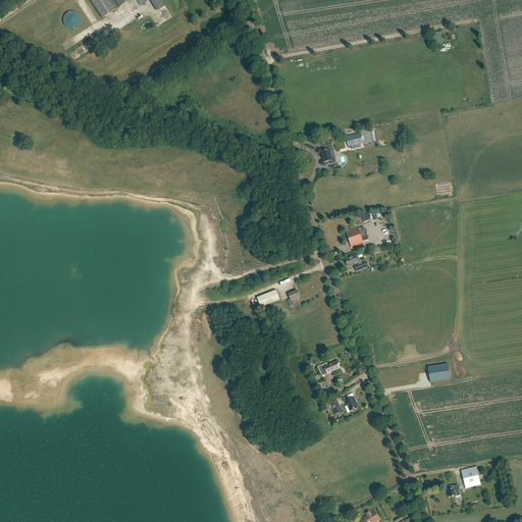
[(90,0),(102,18),(114,10),(108,0),(90,0)]
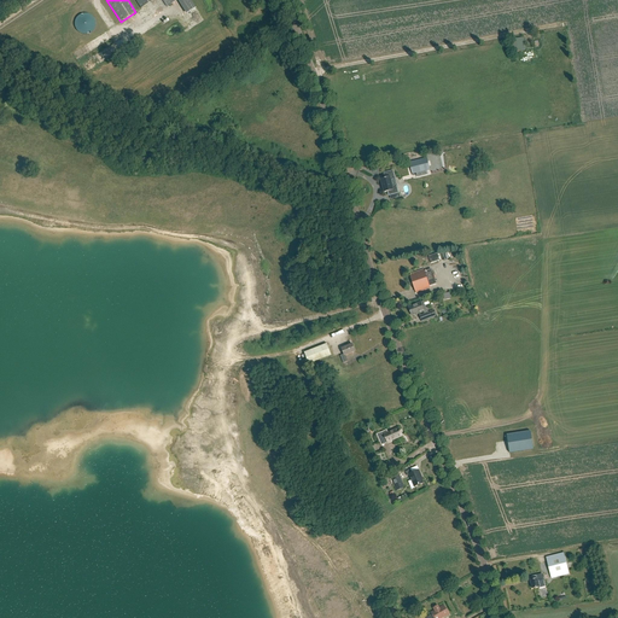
[(162,0),(167,6),(176,0),(179,0),(187,13),(196,9),(190,0),(162,0)]
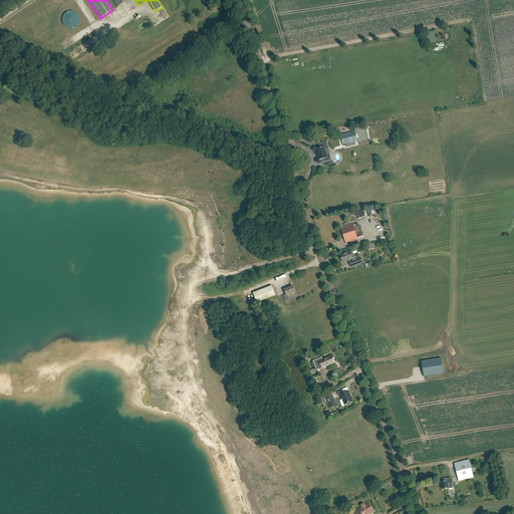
[(91,17),(85,20),(89,27),(95,24),(91,17)]
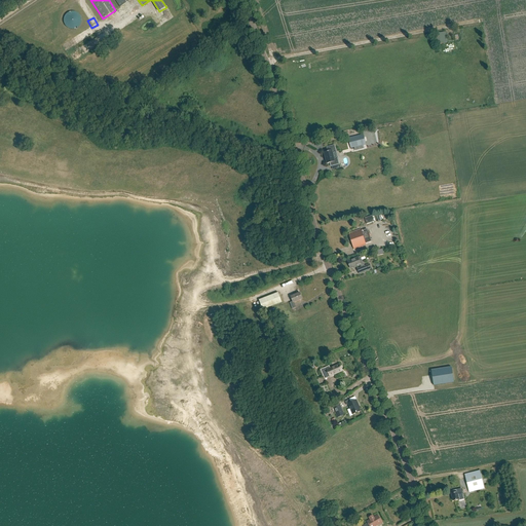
[(445,32),(435,33),(437,44),(447,43),(445,32)]
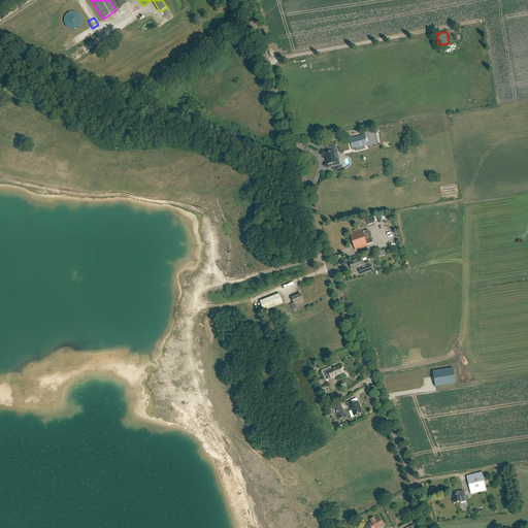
[(352,149),(367,145),(364,135),(350,138),(352,149)]
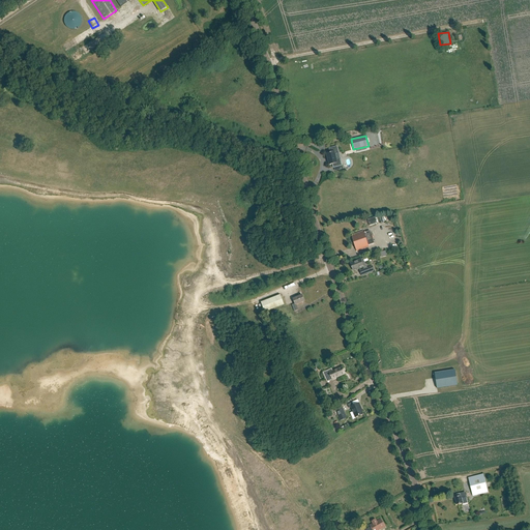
[(336,160),(335,153),(339,152),(336,146),(329,148),(330,153),(326,154),(329,165),(332,165),(333,168),(342,166),(341,159),(336,160)]
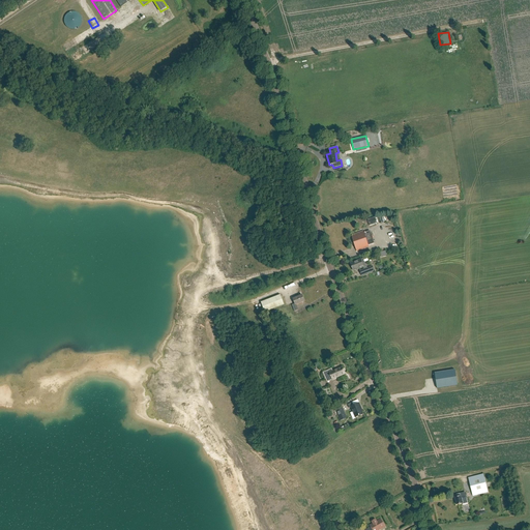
[(370,226),(377,224),(376,217),(367,219),(370,226)]
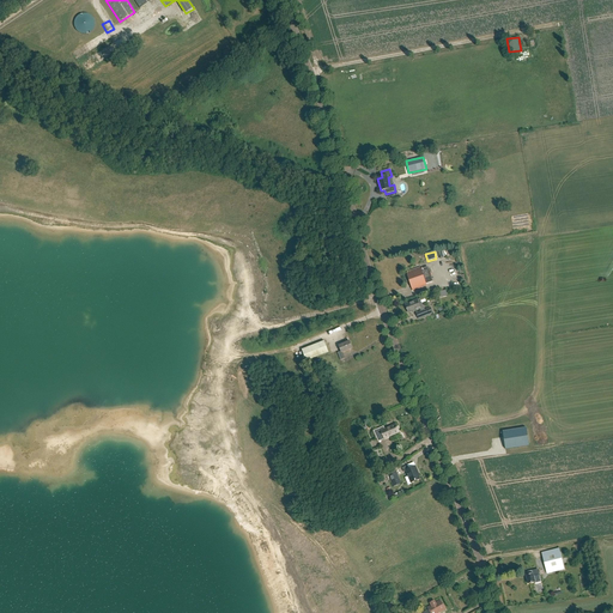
[(432,281),(428,267),(420,269),(420,267),(406,272),(413,291),(426,286),(426,284),(432,281)]
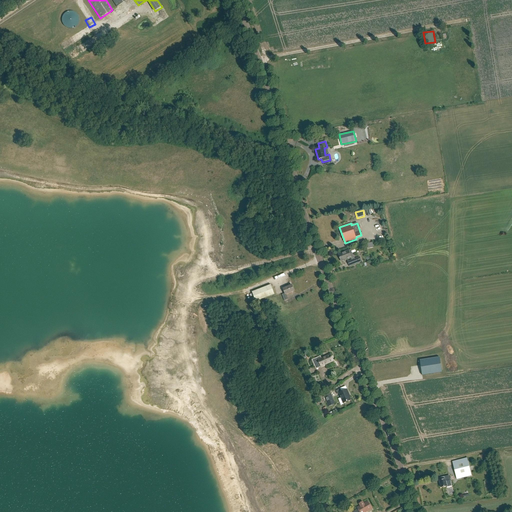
[(352,253),(351,250),(338,254),(341,261),(351,258),(352,260),(348,262),(349,266),(361,261),(359,257),(355,259),(352,253)]
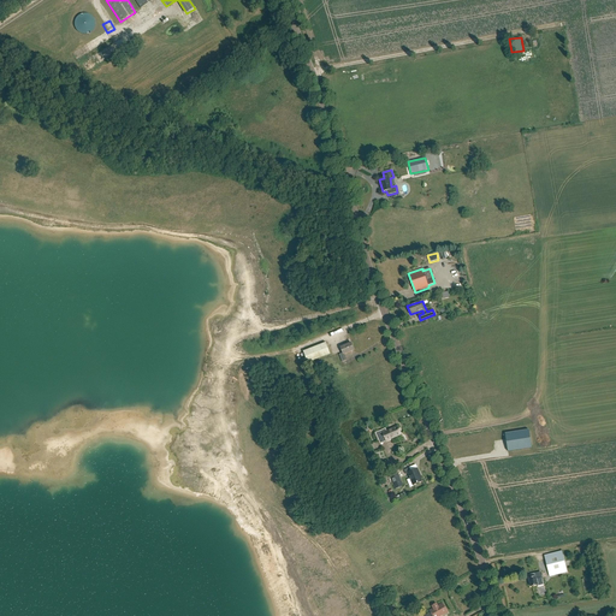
[(308,363),(331,354),(326,343),(303,351),(308,363)]
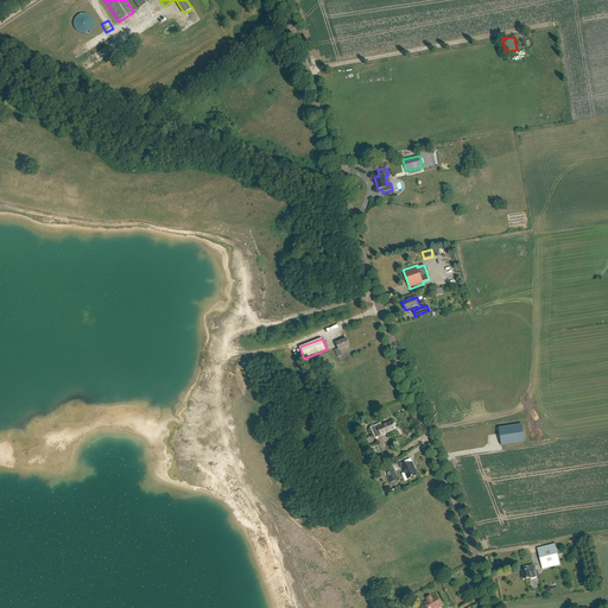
[(337,358),(341,355),(339,350),(349,346),(347,339),(336,343),(339,348),(335,349),(337,358)]
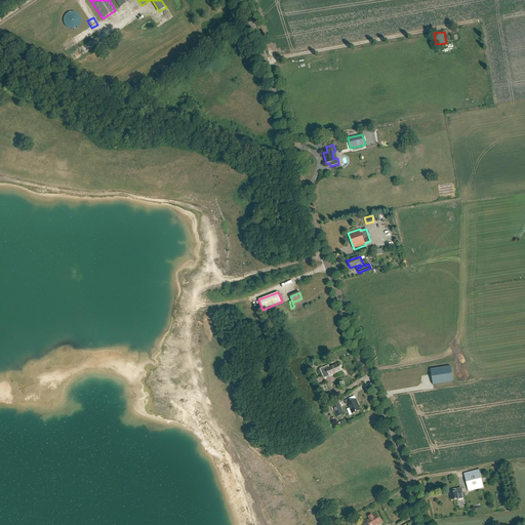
[(341,369),(338,364),(329,367),(328,365),(320,369),(324,378),(332,374),(340,371),(340,370),(341,369)]
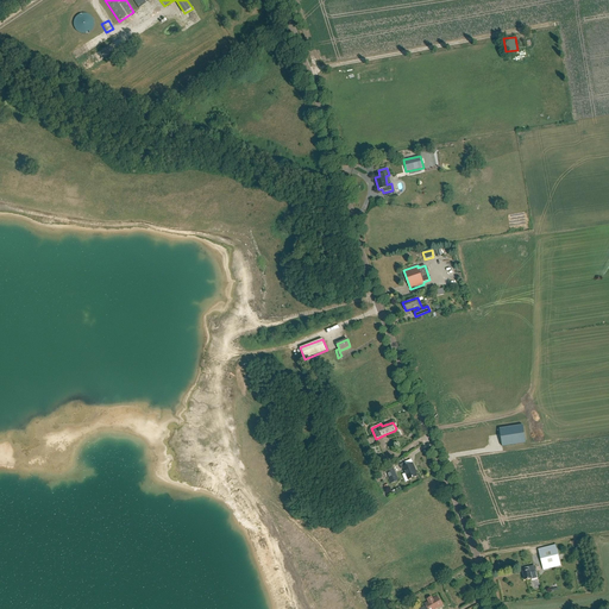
[(500,431),(502,447),(526,443),(523,426),(523,425),(500,428),(500,431)]
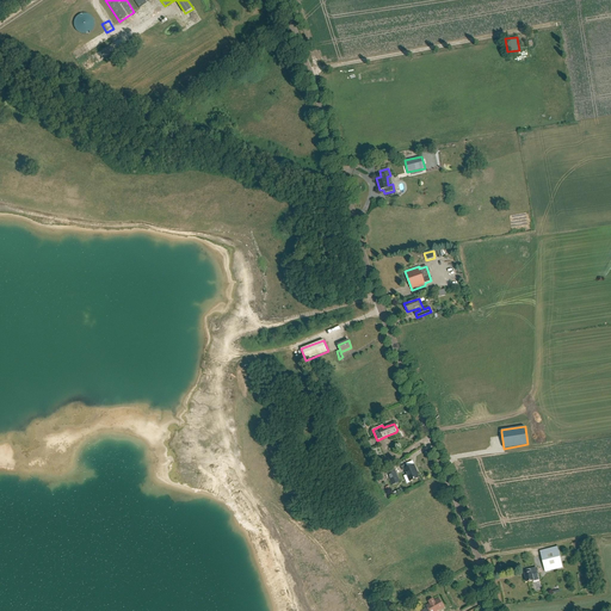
[(407,468),(406,464),(401,467),(402,470),(405,469),(409,481),(419,477),(415,470),(414,466),(407,468)]
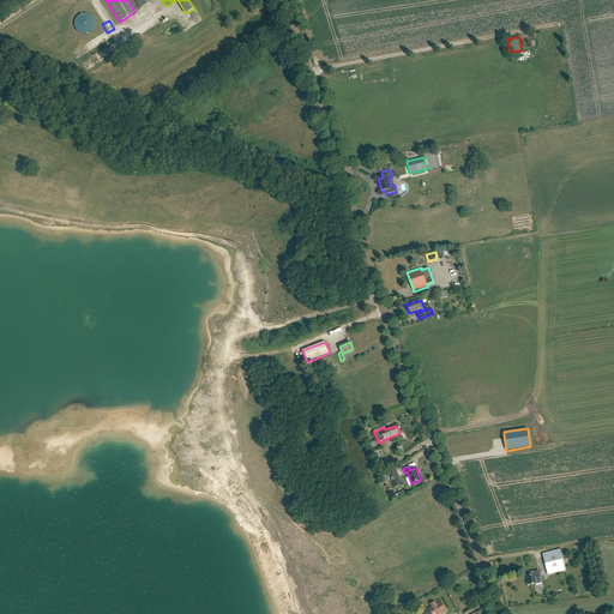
[(390,475),(393,485),(399,481),(396,473),(390,475)]
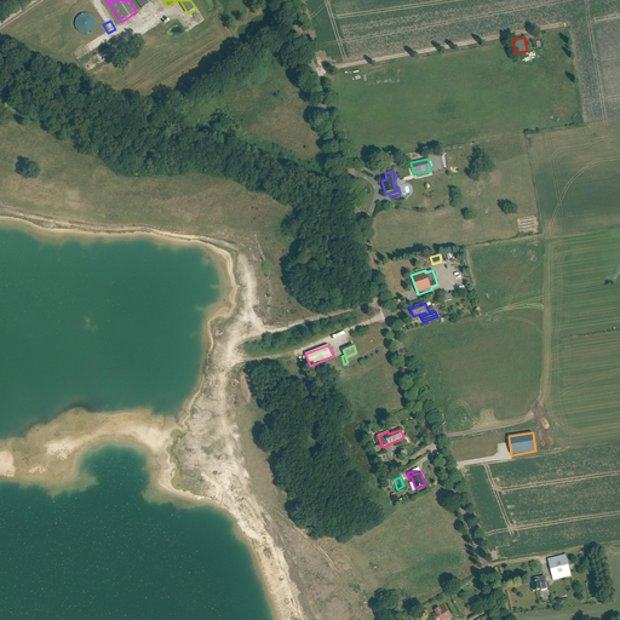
[(550,564),(554,580),(570,577),(567,560),(550,564)]
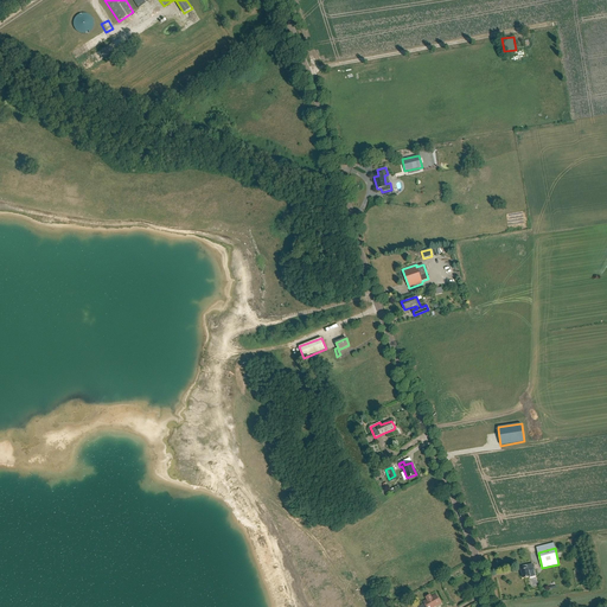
[(530,577),(536,576),(532,563),(522,566),(522,569),(521,569),(523,579),(529,576),(530,577)]
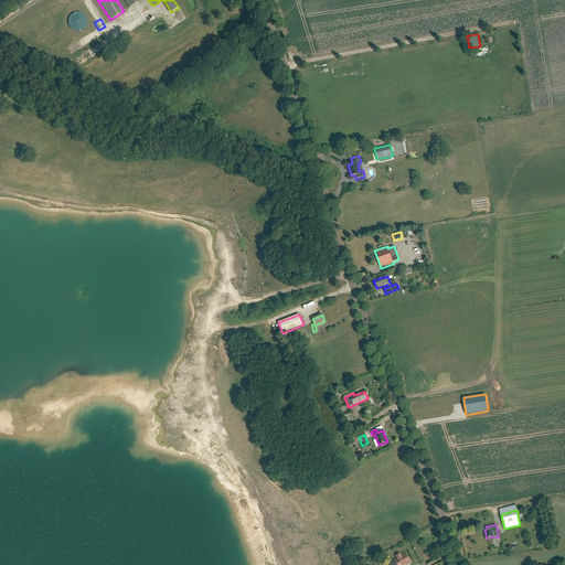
[(520,528),(509,531),(512,546),(524,544),(520,528)]
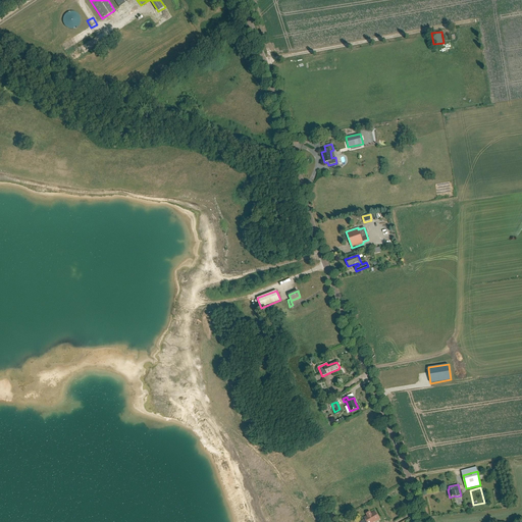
[(374,521),(379,519),(375,512),(371,514),(370,512),(366,514),(367,516),(364,518),(366,521),(374,521)]
